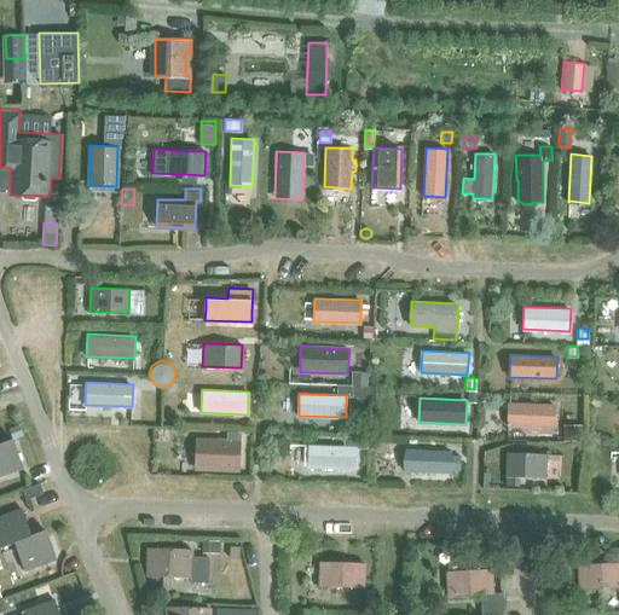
[(508,425),(531,427),(532,429),(538,429),(538,427),(555,427),(555,404),(509,402),(508,425)]
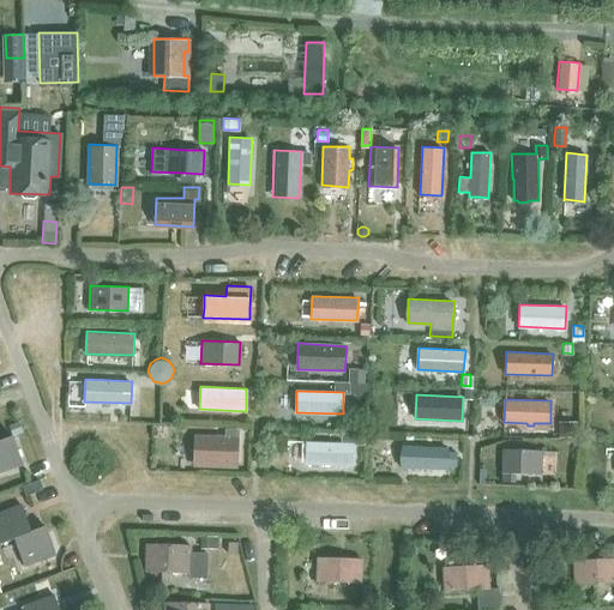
[(18,420),(7,423),(12,434),(22,430),(18,420)]
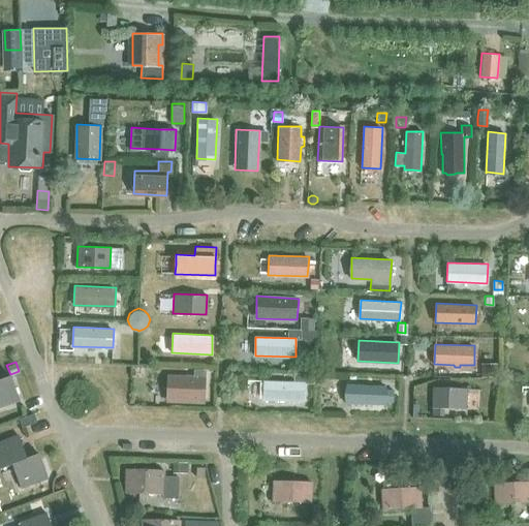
[(483,363),(481,376),(495,376),(496,363),(483,363)]
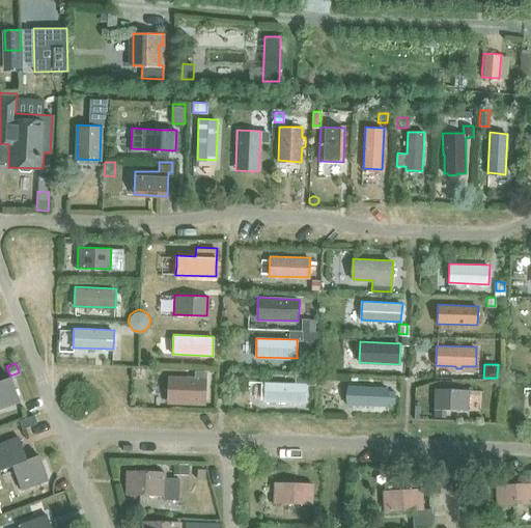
[(295,382),(306,383),(306,384),(314,384),(315,374),(295,373),(295,382)]
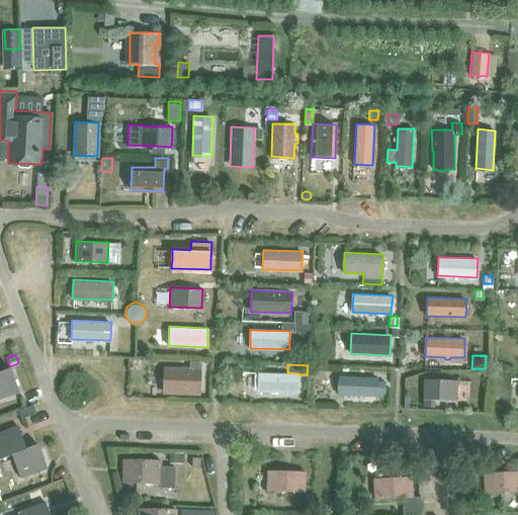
[(0,397),(19,391),(10,366),(0,369),(0,397)]
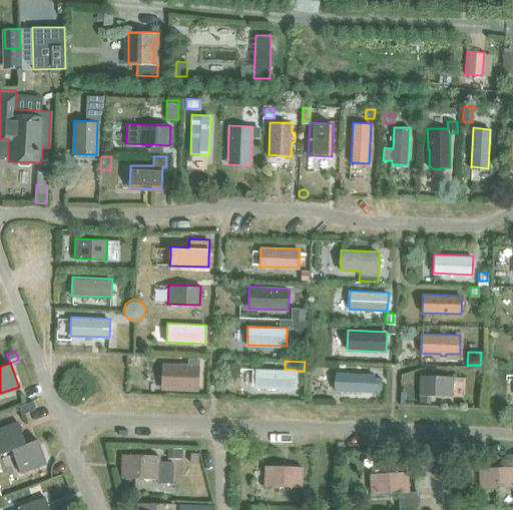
[(164,384),(198,386),(199,366),(165,364),(164,384)]
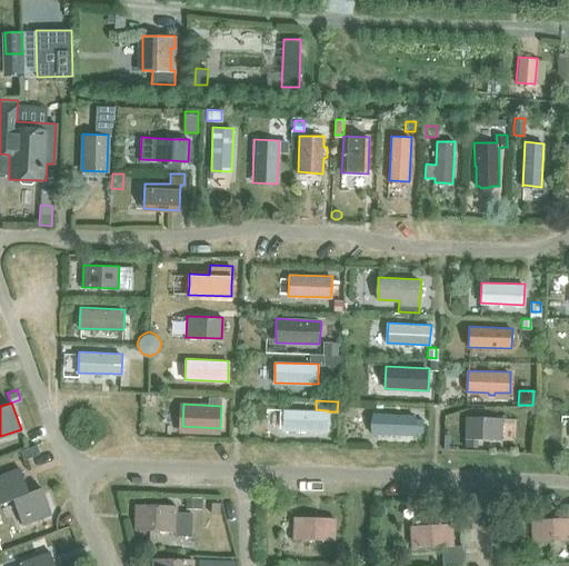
[(282,429),(327,432),(328,411),(328,410),(316,409),(283,408),(282,429)]
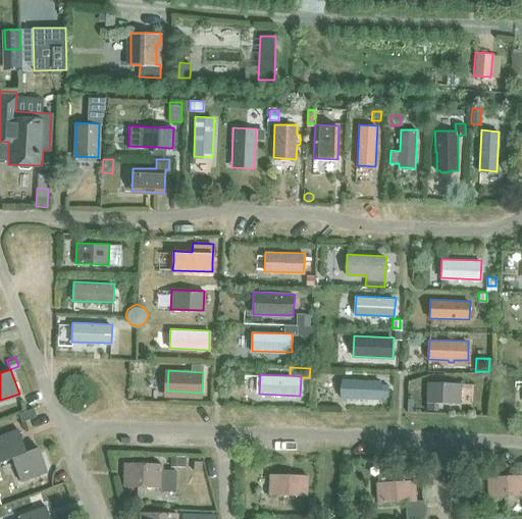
[(342,377),(341,396),(379,398),(379,395),(386,395),(387,382),(380,382),(380,378),(342,377)]
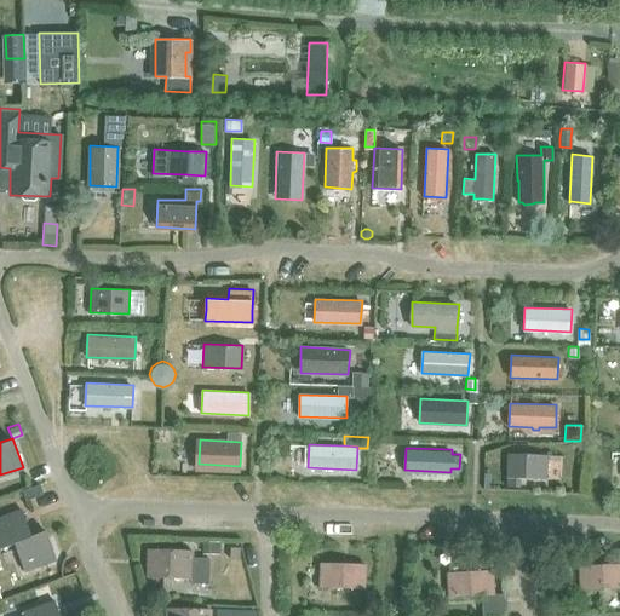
[(518,477),(545,478),(546,454),(507,453),(507,476),(518,477)]
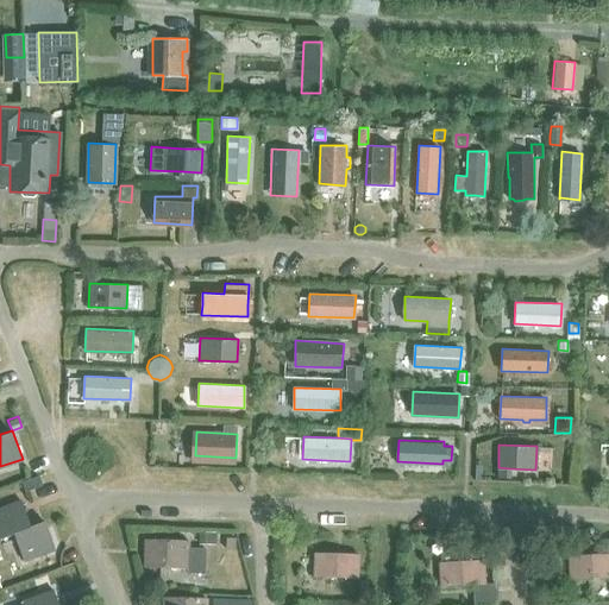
[(498,467),(498,479),(509,480),(509,468),(498,467)]
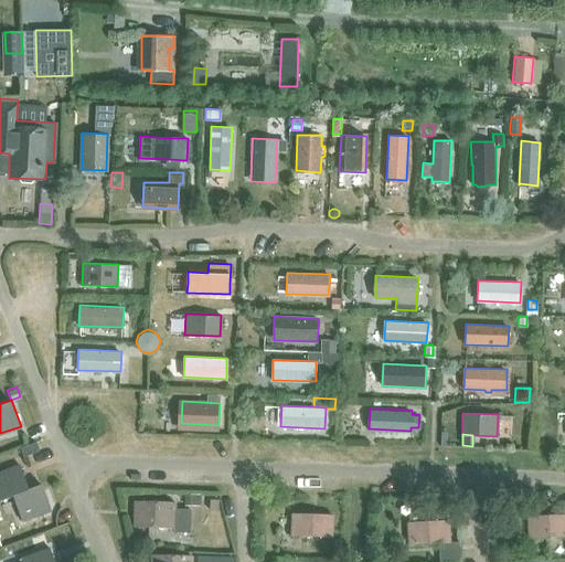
[(36,441),(20,446),(23,455),(39,449),(36,441)]
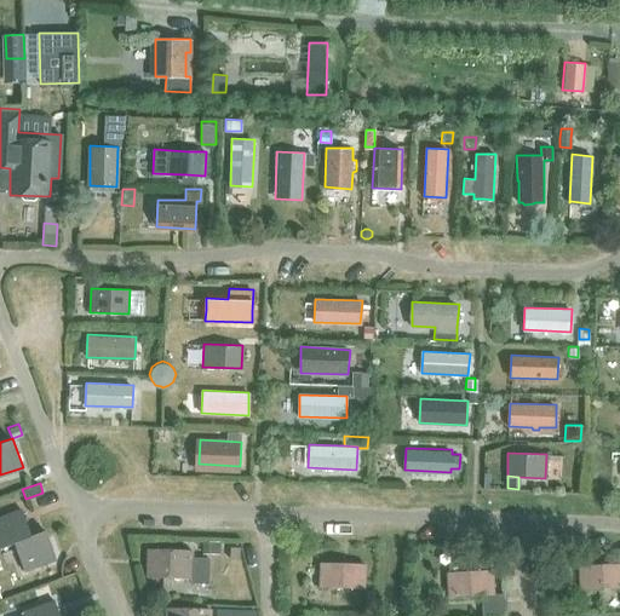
[(0,547),(15,542),(15,541),(32,535),(22,507),(0,514),(0,547)]
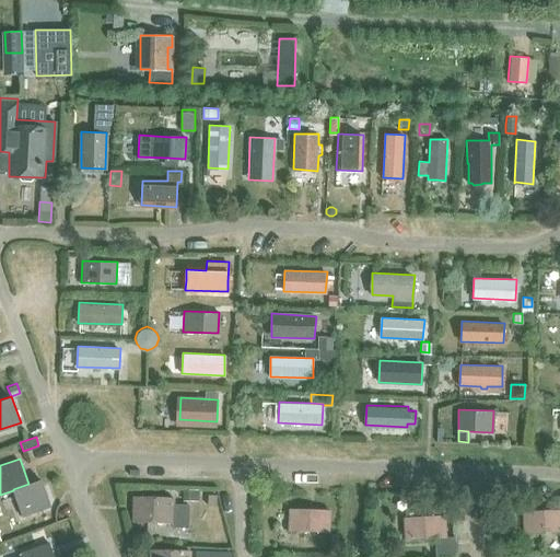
[(13,489),(13,490),(22,514),(50,505),(42,478),(28,484),(13,489)]
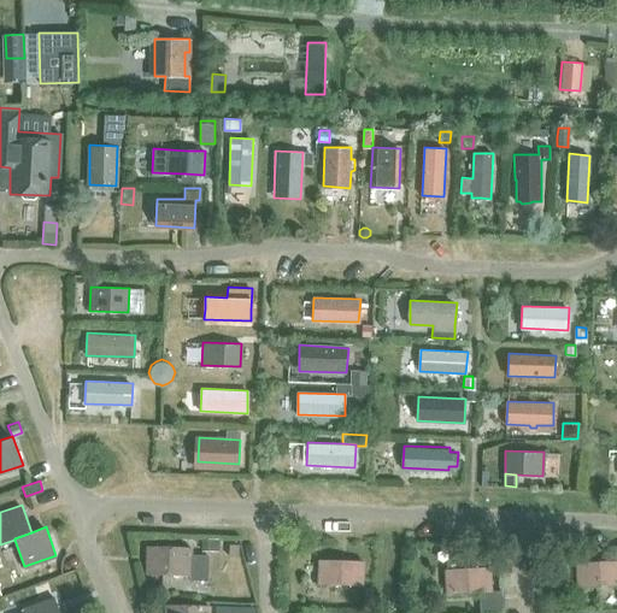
[(203,535),(203,548),(217,548),(217,536),(203,535)]
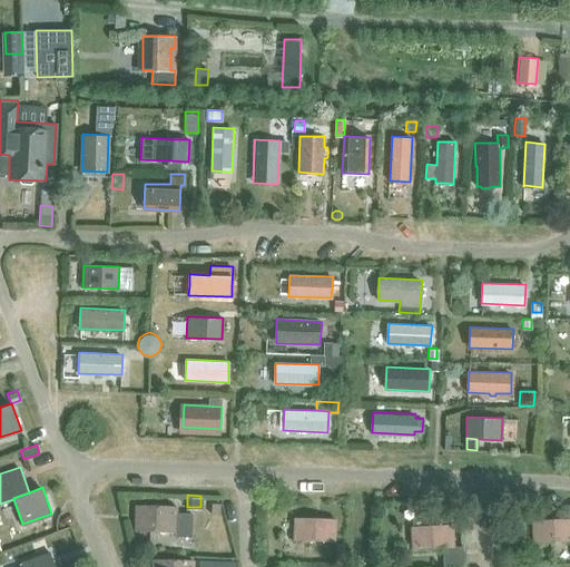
[(212,502),(210,512),(219,512),(220,502),(212,502)]
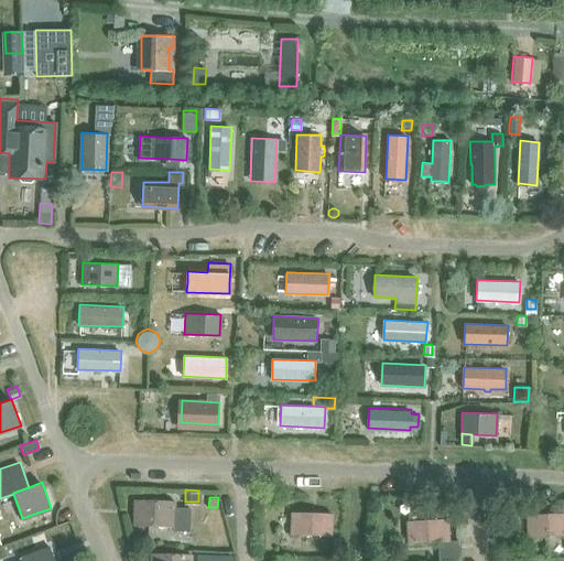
[(133,525),(174,526),(175,500),(134,499),(133,525)]
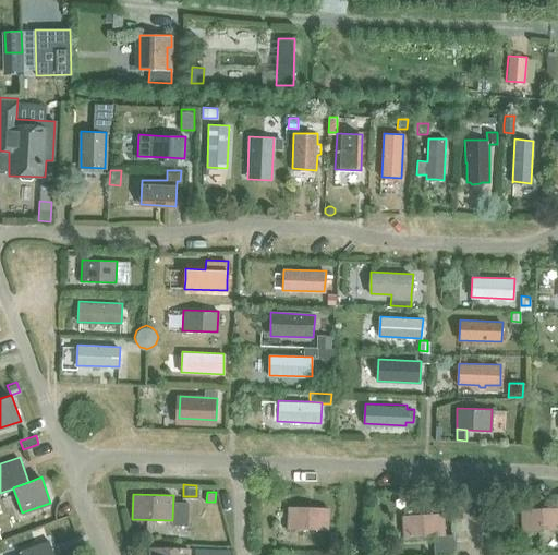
[(404,515),(402,515),(403,537),(434,534),(434,554),(435,554),(457,554),(456,533),(444,534),(443,513),(437,513),(437,504),(414,505),(414,507),(404,508),(404,515)]
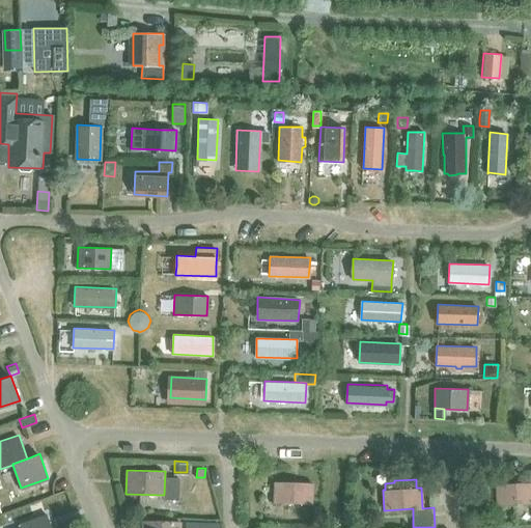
[(274,502),(312,503),(312,482),(274,481),(274,502)]
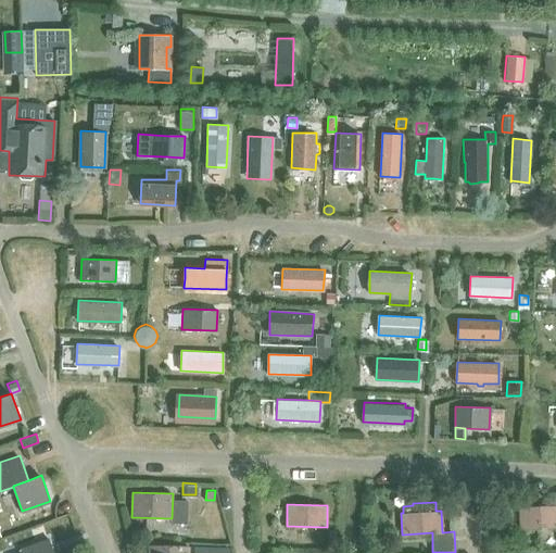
[(520,528),(555,526),(555,504),(519,506),(520,528)]
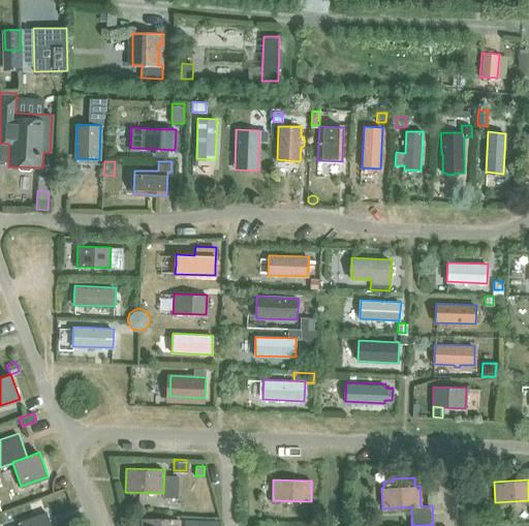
[(312,504),(311,520),(319,521),(319,504),(312,504)]
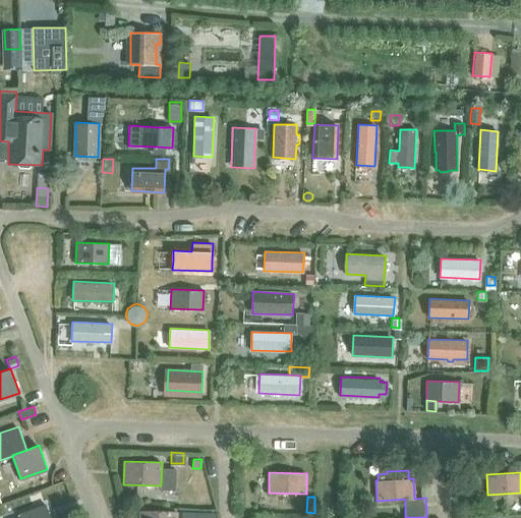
[(20,517),(51,517),(46,504),(19,513),(20,517)]
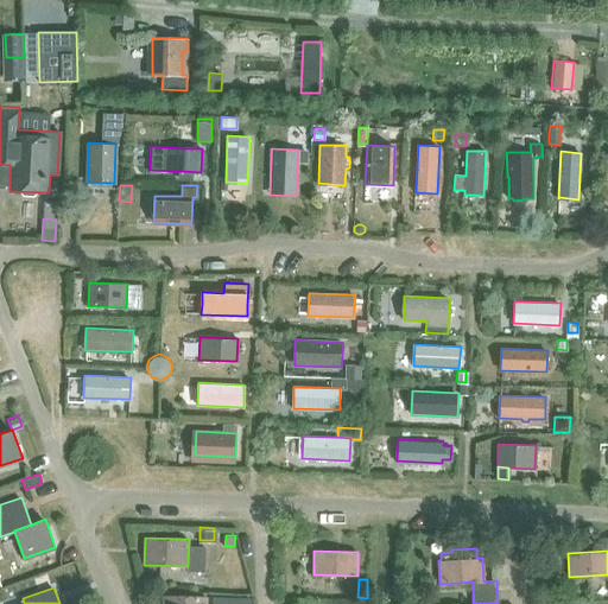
[(83,590),(69,595),(73,603),(80,603),(88,602),(83,590)]
